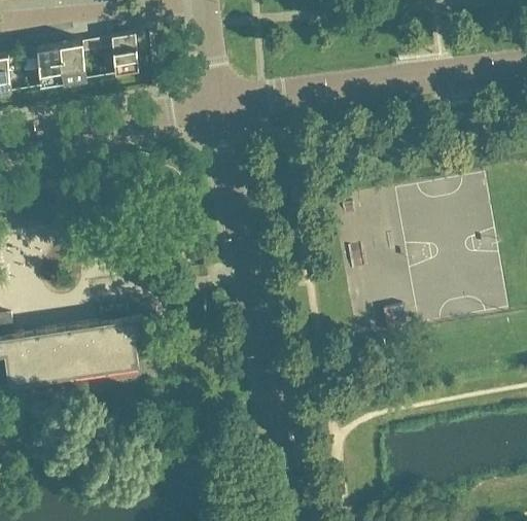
[(138,73),(135,35),(111,39),(111,40),(97,42),(99,53),(112,50),(114,77),(138,73)]
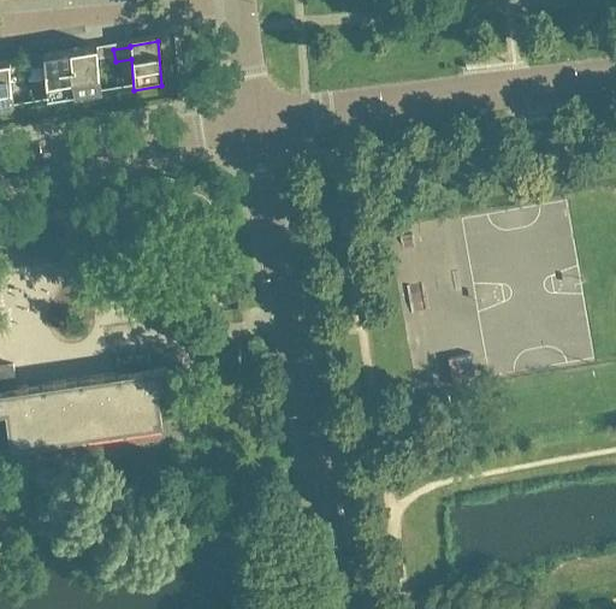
[(100,96),(98,65),(116,61),(113,49),(96,53),(96,52),(69,55),(76,100),(100,96)]
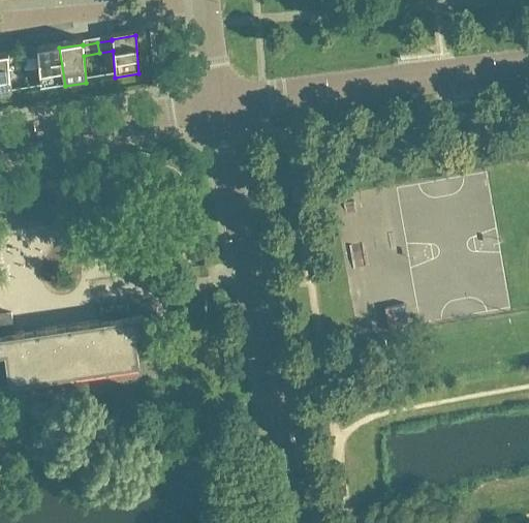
[(65,86),(59,48),(36,52),(36,53),(22,55),(24,65),(37,63),(40,90),(65,86)]
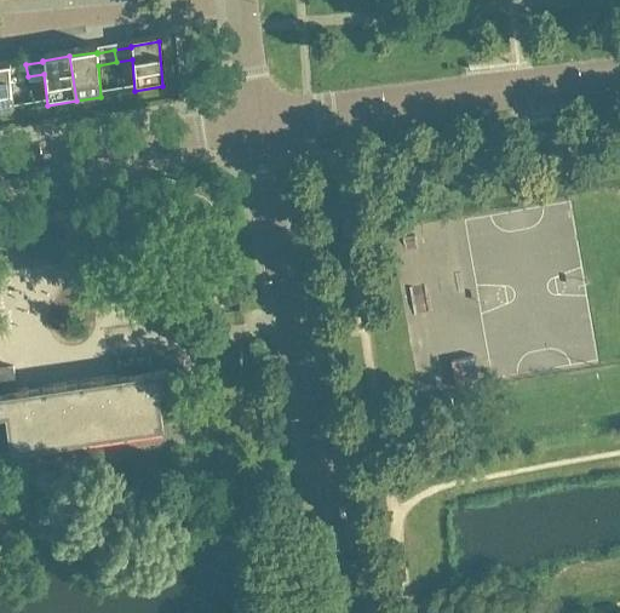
[(0,113),(12,112),(10,79),(28,76),(26,64),(9,67),(0,67),(0,113)]
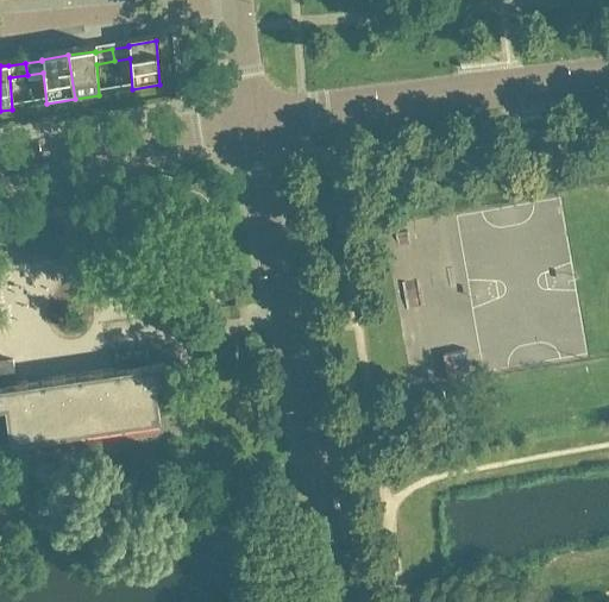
[(159,427),(157,411),(155,392),(169,390),(165,370),(150,372),(148,359),(114,365),(117,377),(16,392),(12,369),(0,370),(0,505),(6,505),(0,465),(0,447),(10,447),(10,449),(159,427)]
